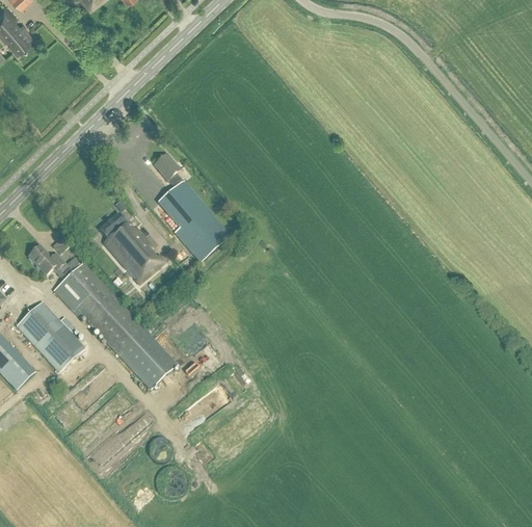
[(0,31),(18,52),(35,36),(26,26),(27,25),(23,20),(19,22),(15,17),(17,14),(4,1),(0,4),(0,7),(0,8),(0,31)]
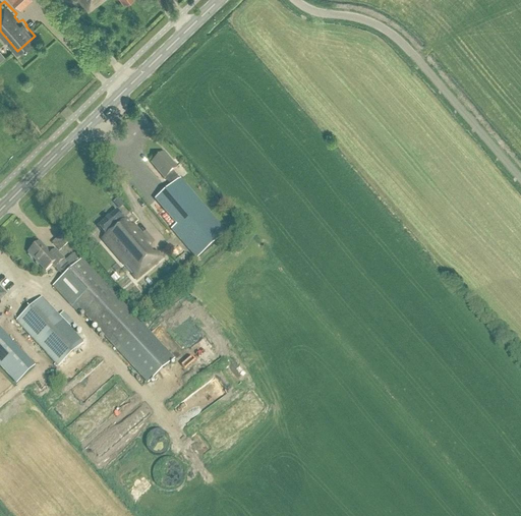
[(164,150),(151,161),(164,176),(165,175),(171,183),(170,184),(155,197),(175,222),(170,226),(195,256),(226,230),(180,176),(179,177),(172,169),(177,165),(164,150)]
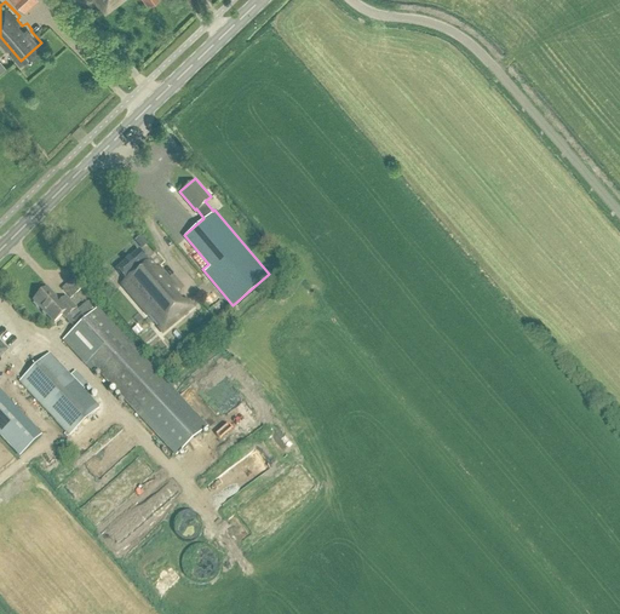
[(164,328),(194,303),(187,294),(182,298),(173,288),(178,285),(159,263),(154,265),(138,246),(115,265),(126,279),(121,280),(164,328)]
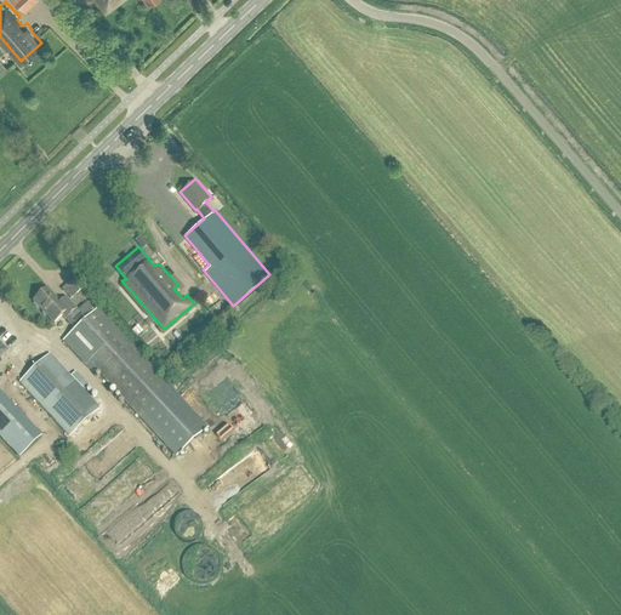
[(61,312),(63,313),(74,325),(66,334),(66,335),(63,337),(90,365),(92,363),(140,414),(176,453),(208,425),(171,386),(97,306),(95,308),(87,299),(84,302),(78,307),(66,294),(58,300),(46,285),(33,297),(53,320),(61,312)]
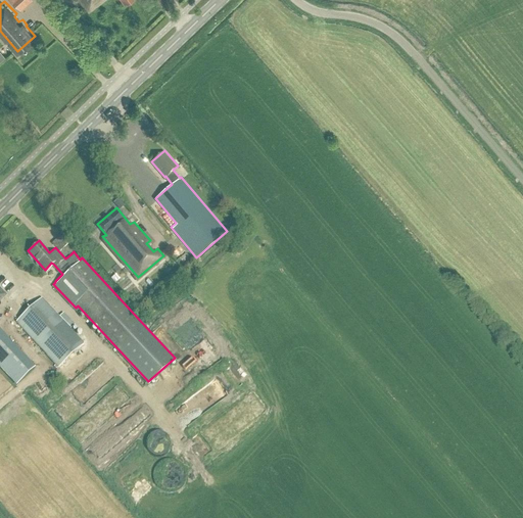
[(115,271),(110,275),(114,280),(120,276),(115,271)]
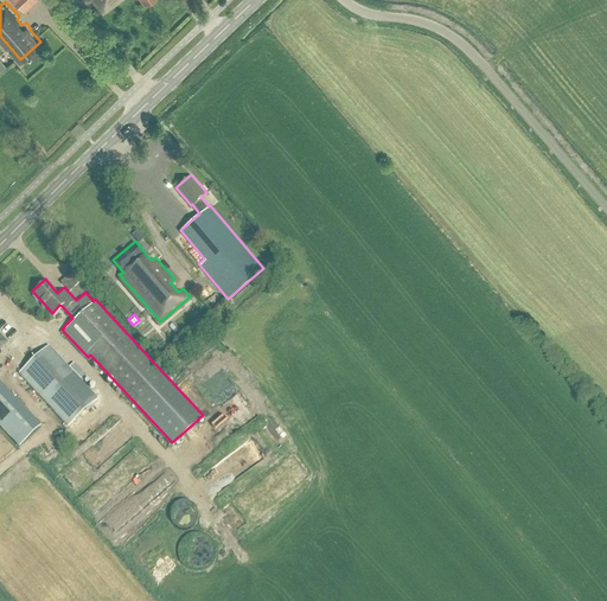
[(30,359),(18,370),(20,372),(48,402),(66,423),(97,396),(69,364),(68,364),(49,343),(30,359)]
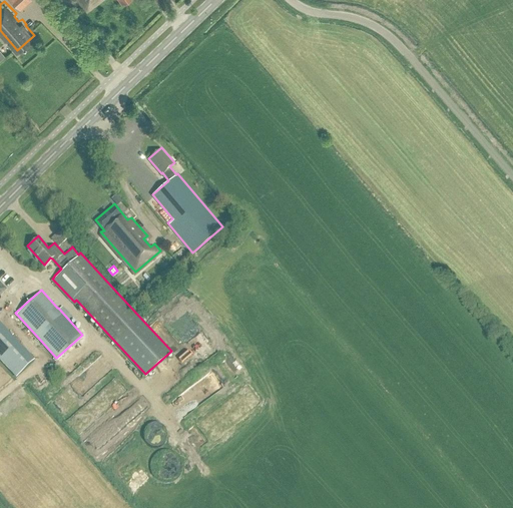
[(0,357),(9,367),(16,374),(34,358),(27,350),(0,321),(0,357)]
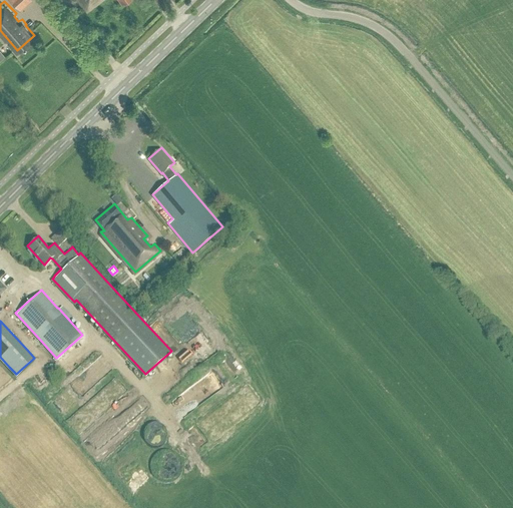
[(154,445),(155,445),(157,445),(158,445),(159,444),(160,444),(161,443),(162,443),(163,442),(164,441),(164,440),(165,439),(166,438),(166,437),(166,435),(166,434),(166,433),(166,432),(166,431),(166,430),(166,429),(165,428),(165,427),(164,426),(163,425),(162,424),(161,423),(160,423),(159,422),(158,422),(157,421),(156,421),(155,421),(153,421),(152,421),(151,422),(150,422),(149,422),(148,423),(147,424),(146,425),(145,426),(144,427),(144,428),(143,429),(143,430),(143,431),(142,432),(142,433),(142,434),(143,435),(143,436),(143,438),(144,439),(144,440),(145,441),(146,442),(147,442),(148,443),(149,444),(150,444),(151,445),(152,445),(153,445),(154,445)]
